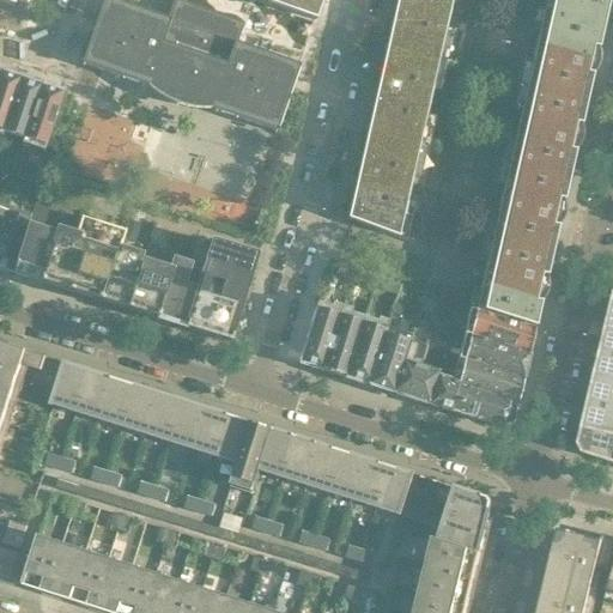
[(299,66),(237,44),(243,24),(175,0),(174,0),(168,19),(111,0),(103,0),(82,65),(275,133),(299,66)]
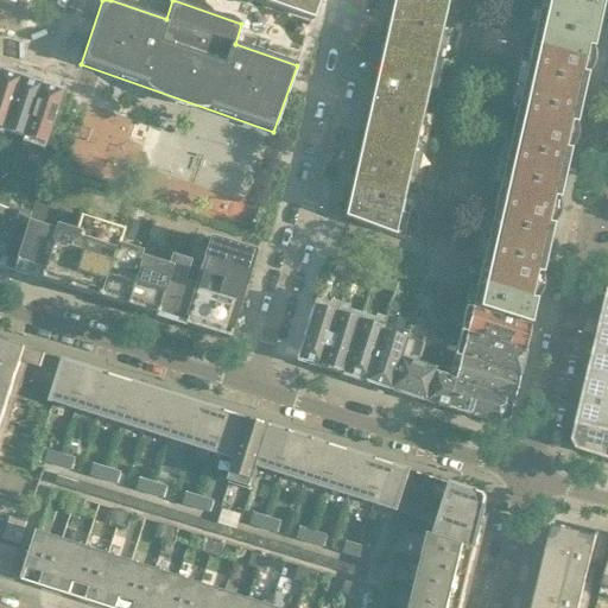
[(320,0),(263,0),(263,2),(312,20),(320,0)]
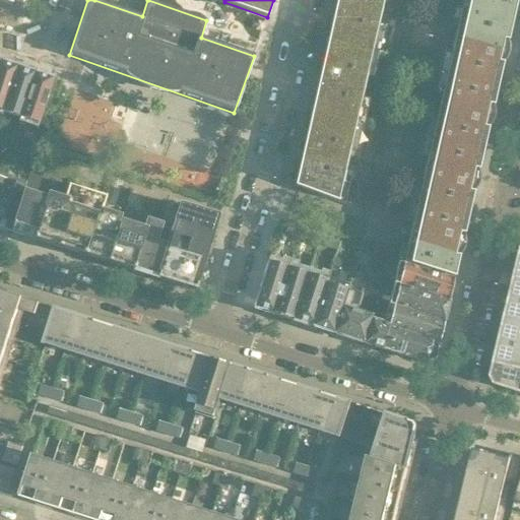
[(336,0),(328,37),(371,54),(383,0),(336,0)]
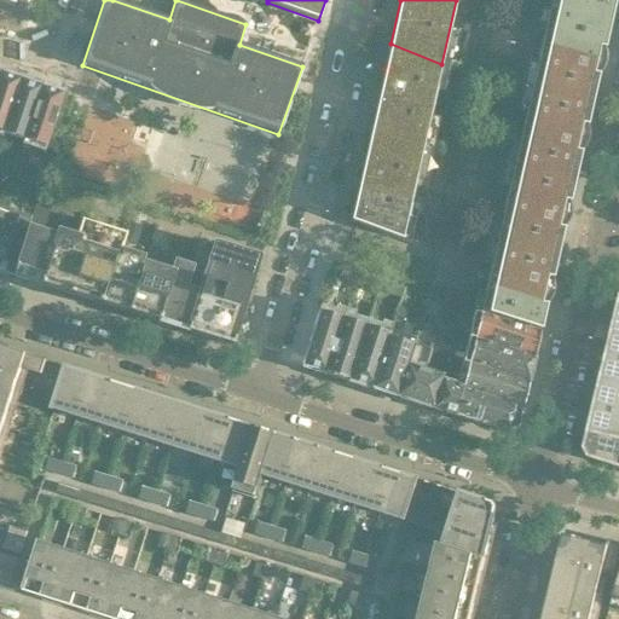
[(557,0),(555,12),(609,24),(614,0),(613,0),(557,0)]
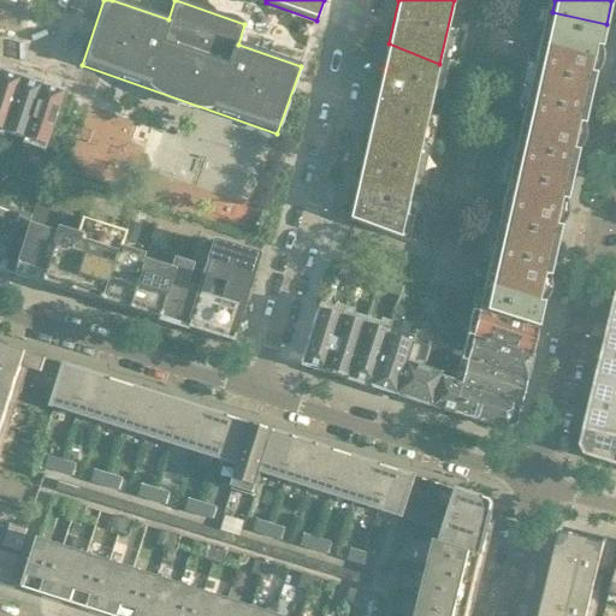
[(600,51),(606,24),(552,12),(549,11),(545,10),(527,89),(531,89),(588,102),(594,76),(588,75),(594,49),(600,51)]
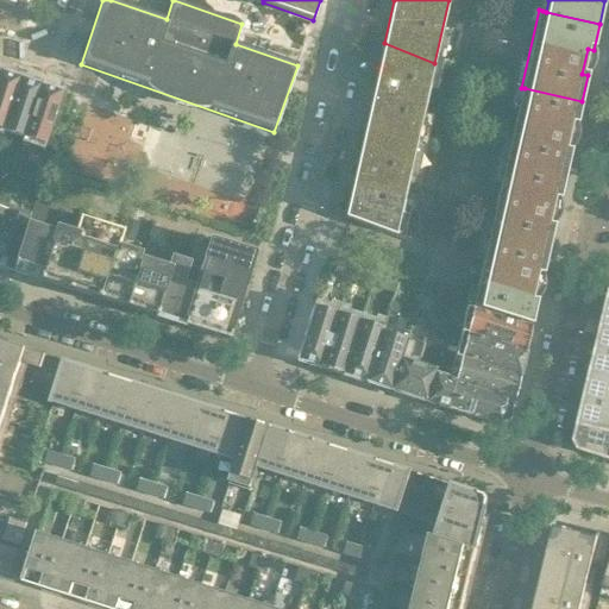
[(384,43),(364,132),(414,150),(434,63),(384,43)]
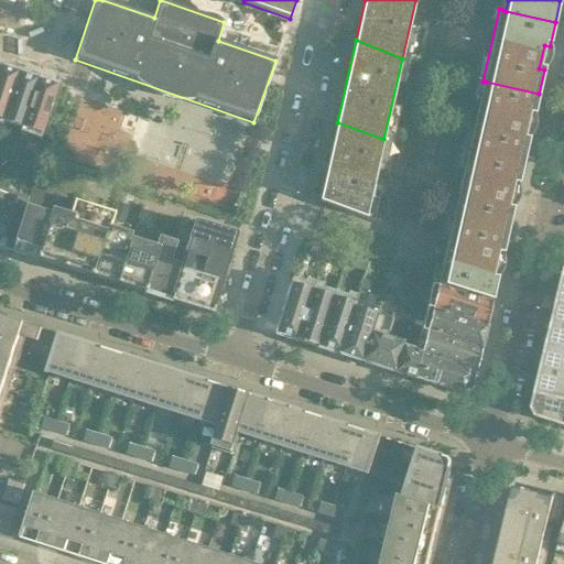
[(19,73),(1,67),(0,69),(0,122),(2,123),(19,73)]
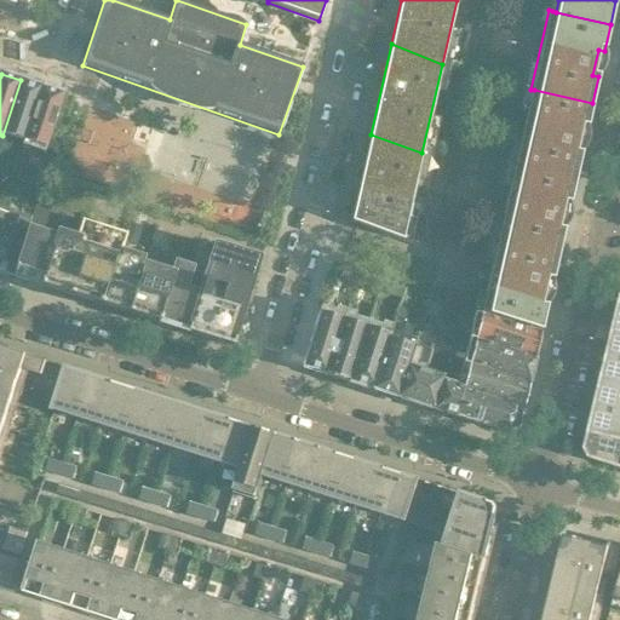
[(40,87),(21,80),(3,136),(22,142),(40,87)]
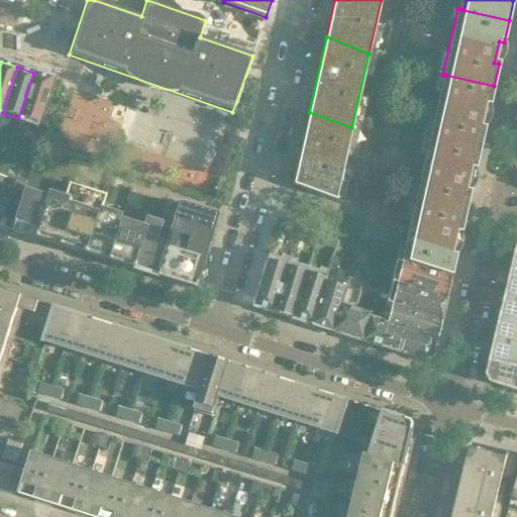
[(53,79),(33,73),(18,118),(37,124),(52,80),(53,80),(53,79)]
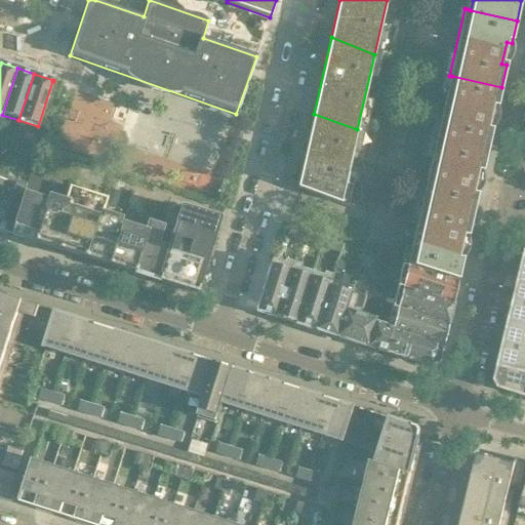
[(496,109),(501,87),(452,76),(449,76),(435,139),(486,152),(491,130),(487,129),(492,108),(496,109)]
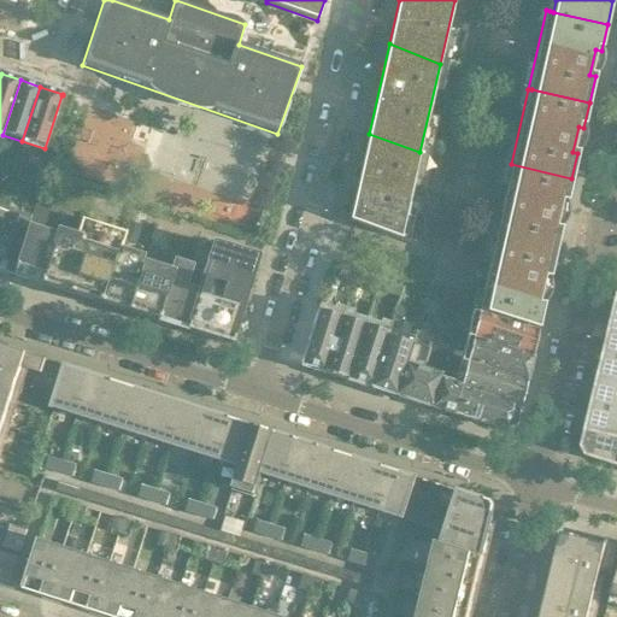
[(264,131),(262,140),(272,145),(278,147),(282,137),(277,136),(264,131)]
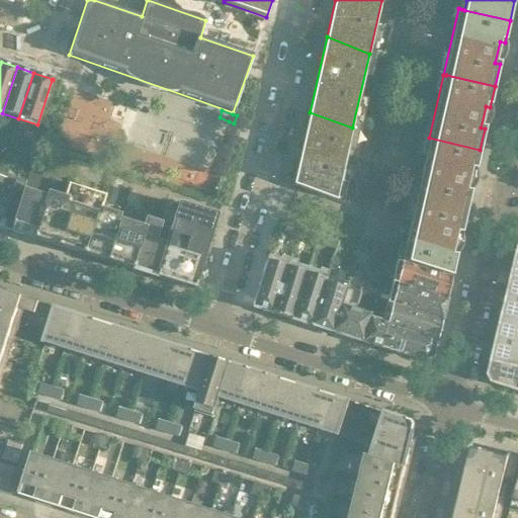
[(293,185),(297,187),(336,201),(352,127),(310,112),(293,185)]
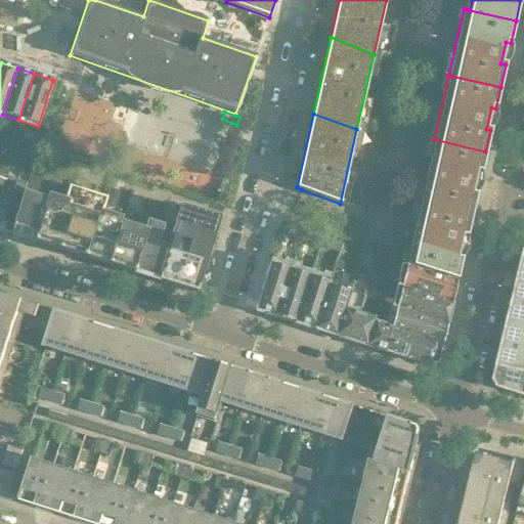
[(481,173),(485,151),(434,139),(420,205),(471,216),(476,194),(472,193),(476,172),(481,173)]
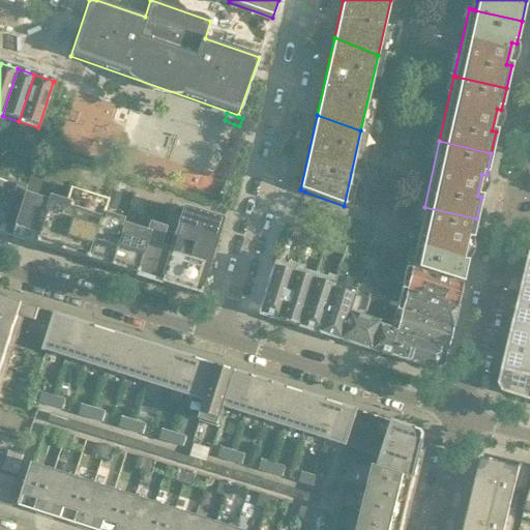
[(5,184),(0,200),(0,233),(9,236),(24,190),(5,184)]
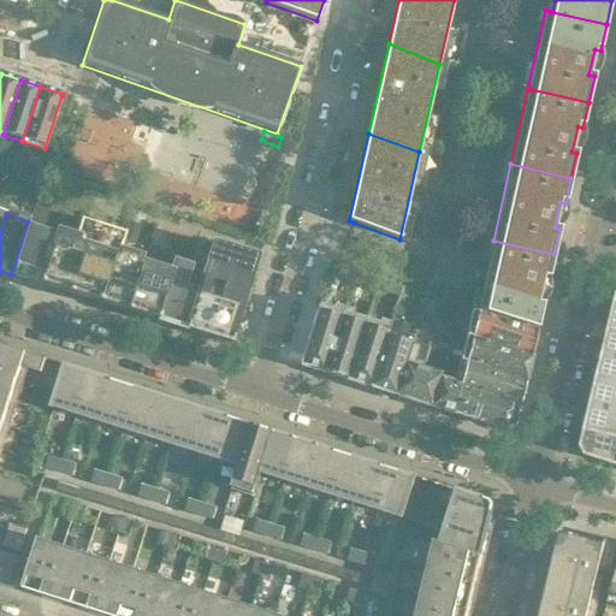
[(160,323),(175,276),(140,265),(141,260),(119,253),(124,237),(83,224),(78,241),(54,234),(53,238),(25,231),(11,274),(160,323)]
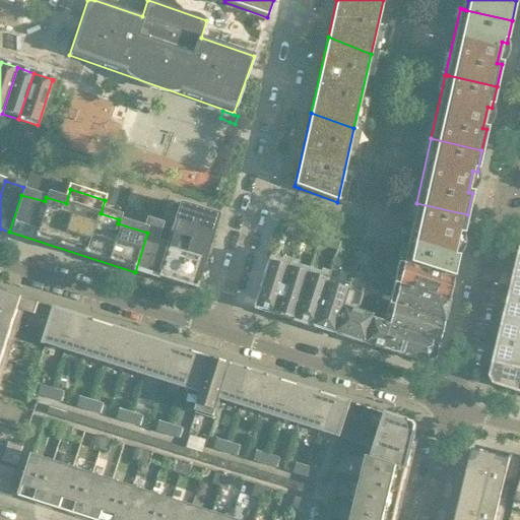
[(194,290),(217,218),(167,202),(158,225),(150,222),(147,233),(135,272),(194,290)]
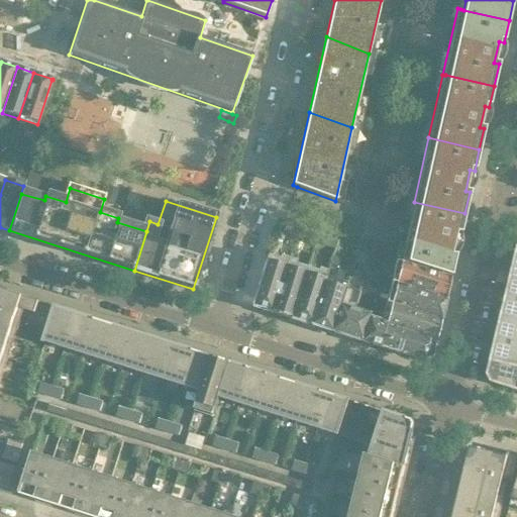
[(450,254),(455,233),(459,234),(464,213),(414,202),(404,246),(406,247),(402,263),(405,265),(449,279),(455,255),(450,254)]
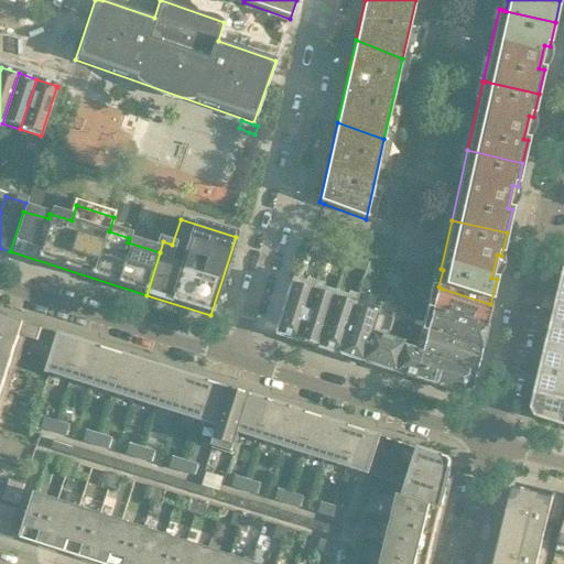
[(339,252),(317,246),(314,256),(336,263),(339,252)]
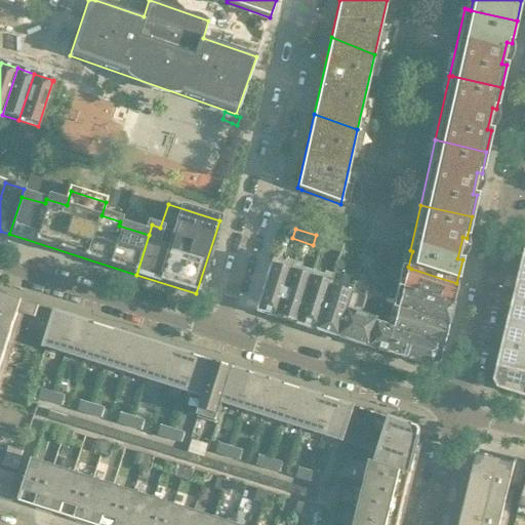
[(341,243),(330,240),(327,250),(338,253),(341,243)]
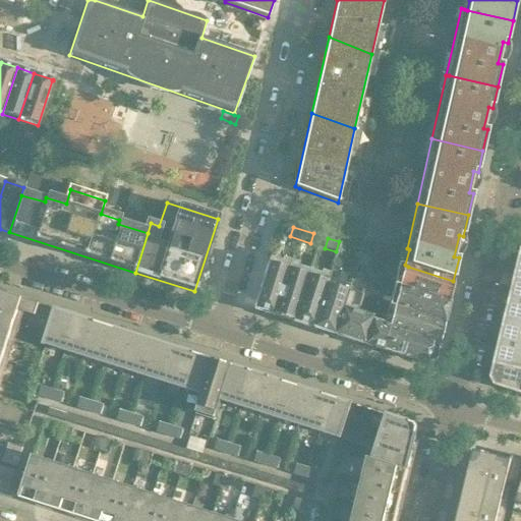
[(268,263),(261,285),(252,309),(273,315),(290,261),(282,257),(279,267),(268,263)]
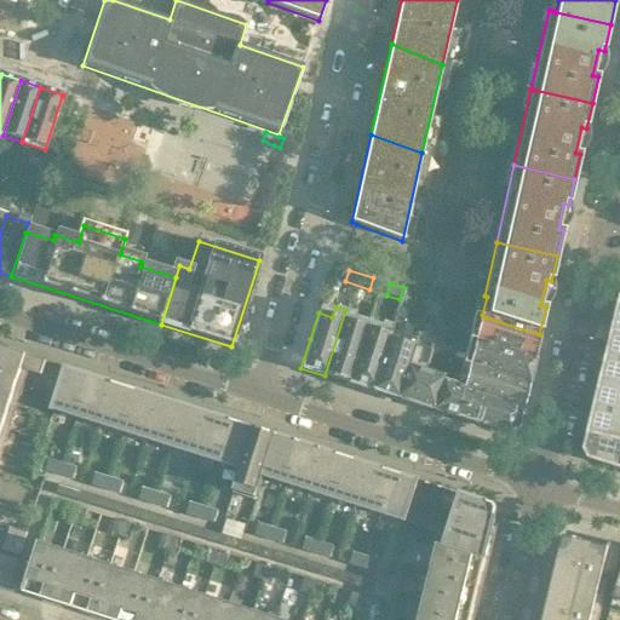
[(345,310),(325,375),(348,383),(366,327),(354,323),(357,314),(345,310)]
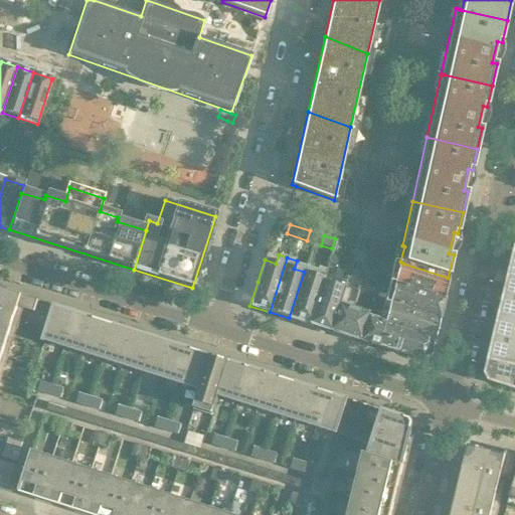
[(448,278),(403,264),(397,285),(444,299),(448,278)]
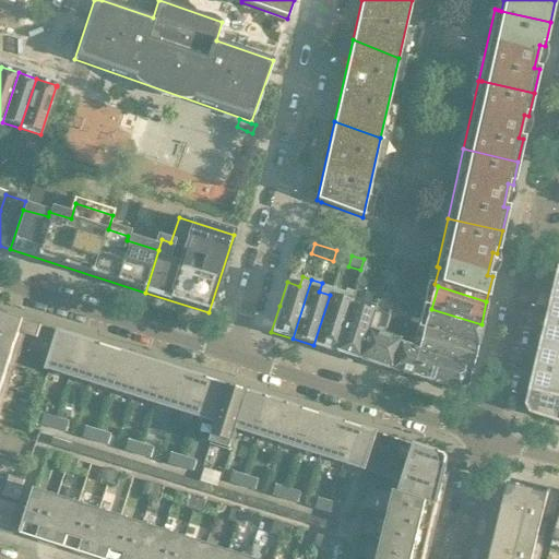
[(330,295),(313,345),(334,353),(351,300),(353,293),(344,289),(341,299),(330,295)]
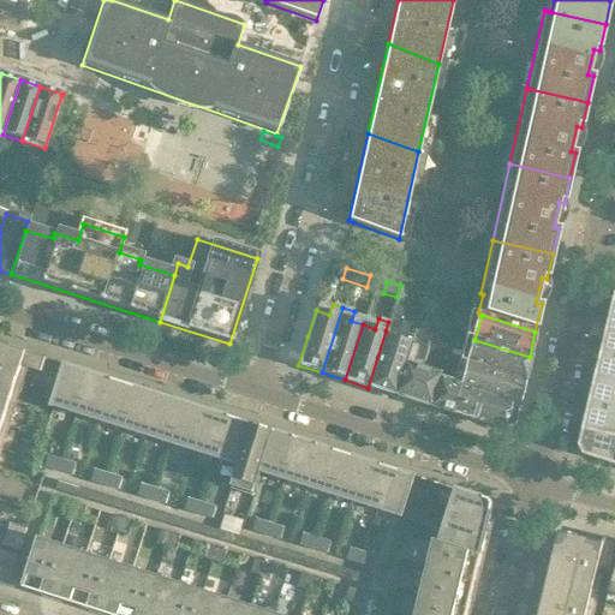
[(398,396),(413,339),(386,330),(368,388),(398,396)]
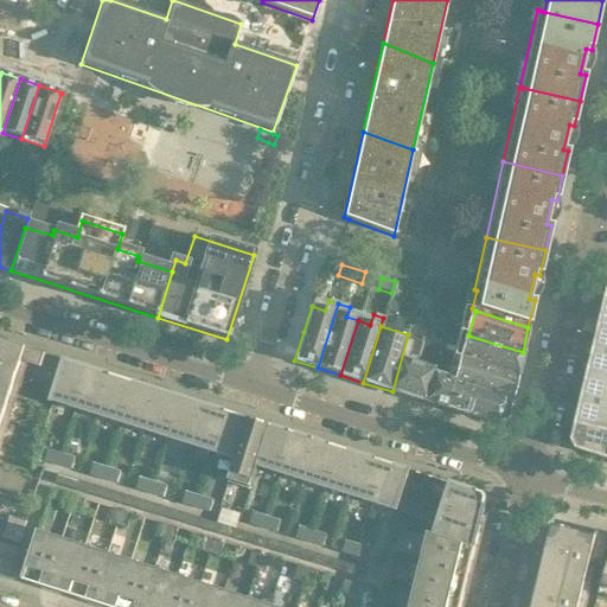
[(606,353),(606,327),(601,326),(595,351),(606,353)]
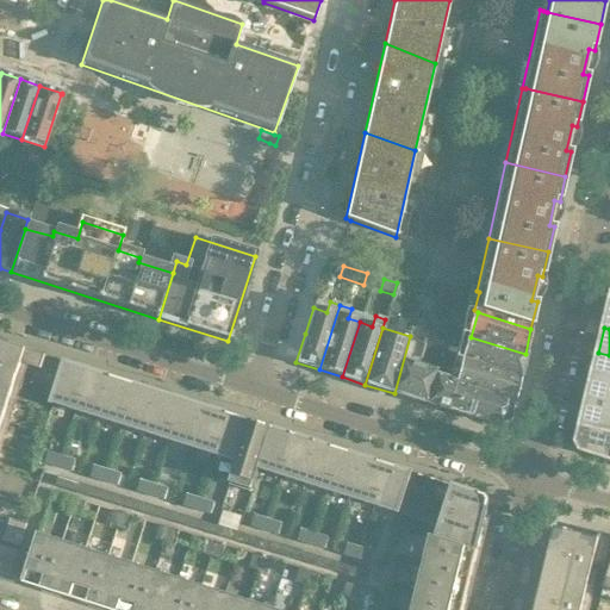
[(436,369),(421,365),(425,349),(430,334),(412,329),(410,336),(394,393),(425,404),(435,372),(436,369)]
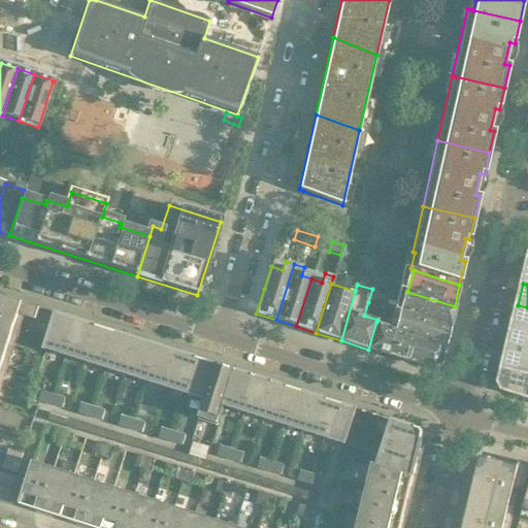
[(455,306),(407,292),(401,311),(450,327),(455,306)]
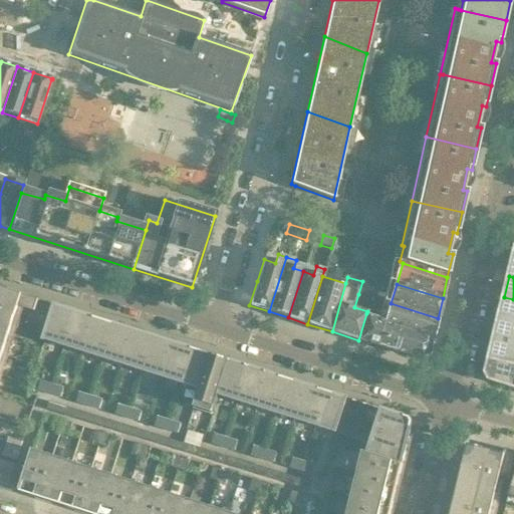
[(0,366),(16,318),(22,295),(0,287),(0,366)]
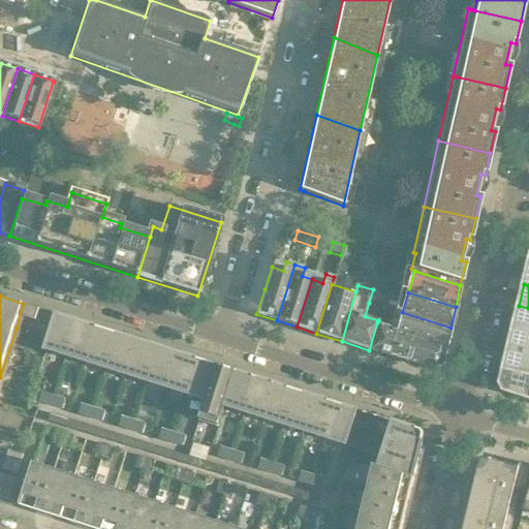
[(54,313),(23,304),(17,328),(45,337),(54,313)]
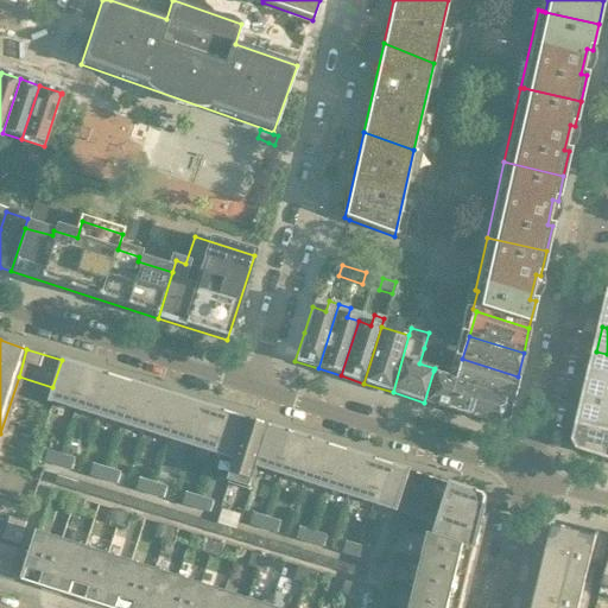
[(607,354),(596,352),(590,377),(607,380),(607,354)]
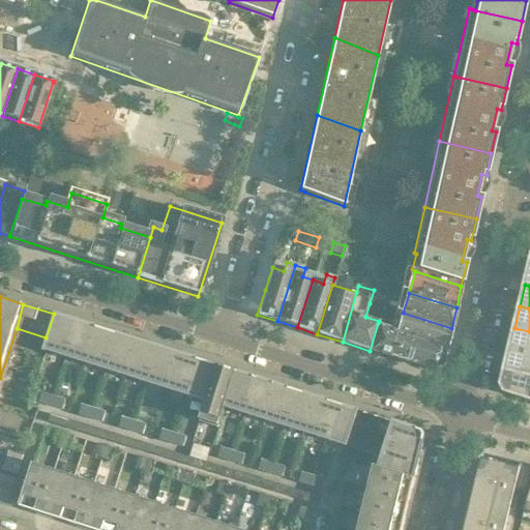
[(451,328),(403,313),(398,330),(396,335),(446,351),(451,328)]
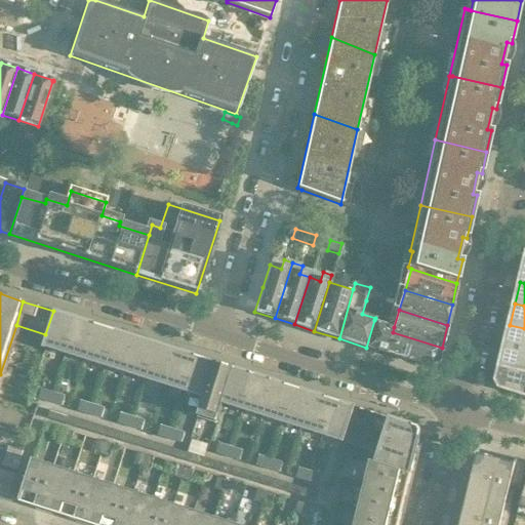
[(56,312),(45,348),(66,354),(77,319),(56,312)]
